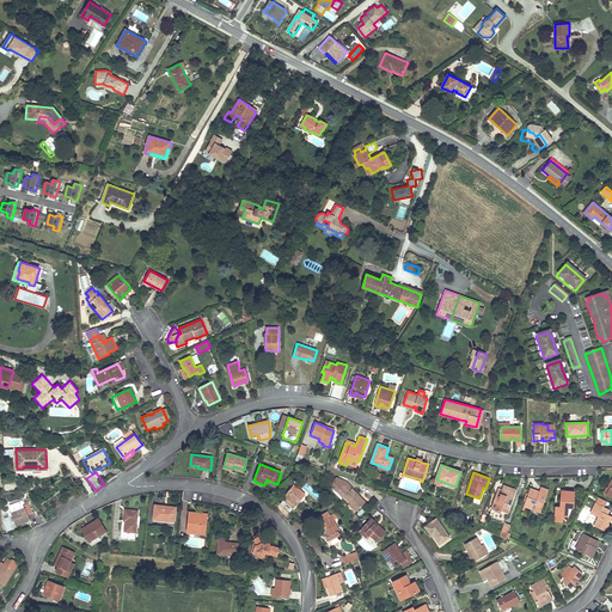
[(347,483),(337,478),(330,484),(336,491),(343,484),(344,483),(346,484),(347,483)]
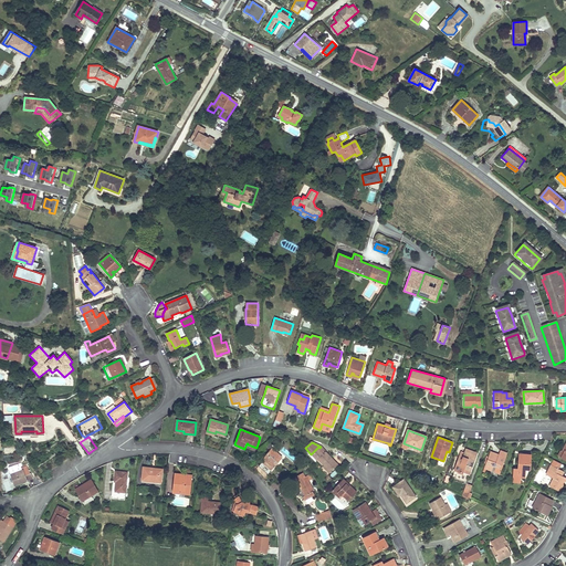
[(325,451),(321,447),(320,448),(318,447),(317,448),(311,454),(317,460),(318,459),(325,465),(331,472),(338,464),(326,451),(325,451)]
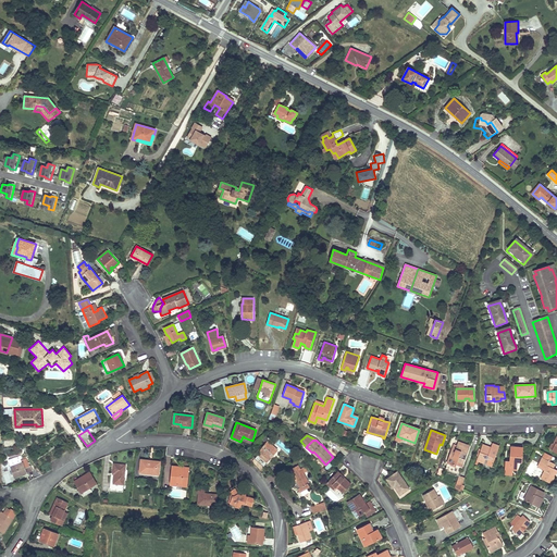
[(277,450),(267,442),(259,450),(260,452),(255,458),(264,467),(277,450)]
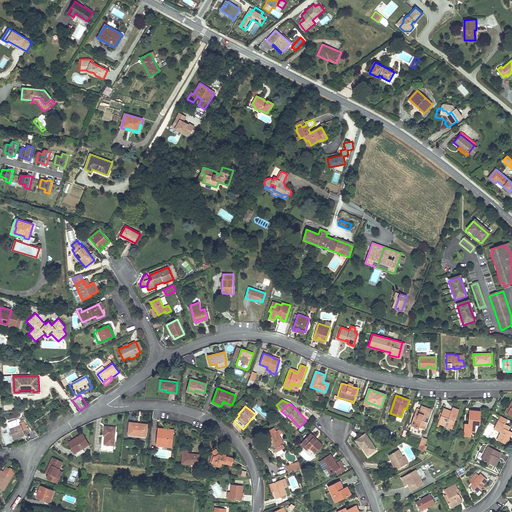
[(432,410),(426,407),(425,409),(421,407),(420,409),(418,414),(415,413),(410,426),(411,426),(409,432),(421,436),(423,429),(425,430),(427,423),(432,410)]
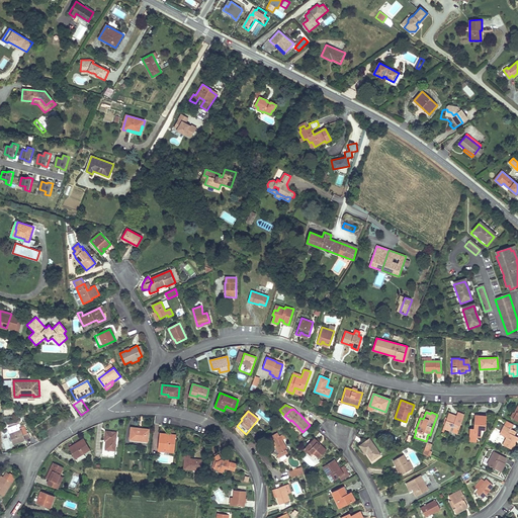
[(459,429),(464,415),(458,412),(456,416),(449,413),(443,428),(445,429),(450,431),(451,427),(459,429)]
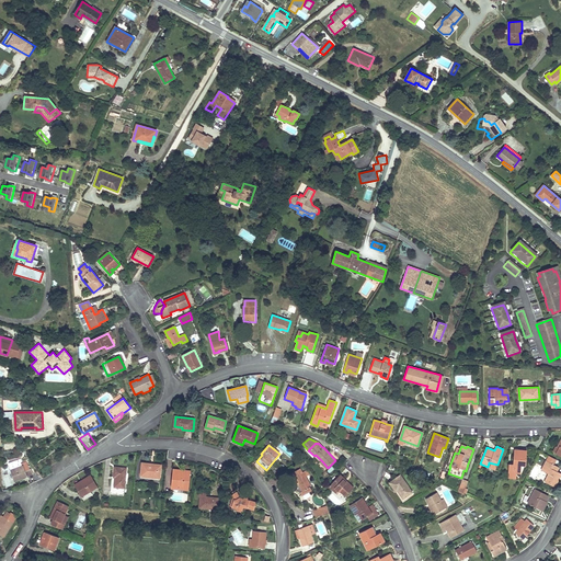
[(527,450),(514,449),(513,465),(510,464),(508,476),(516,476),(516,472),(521,473),(522,466),(526,466),(527,450)]
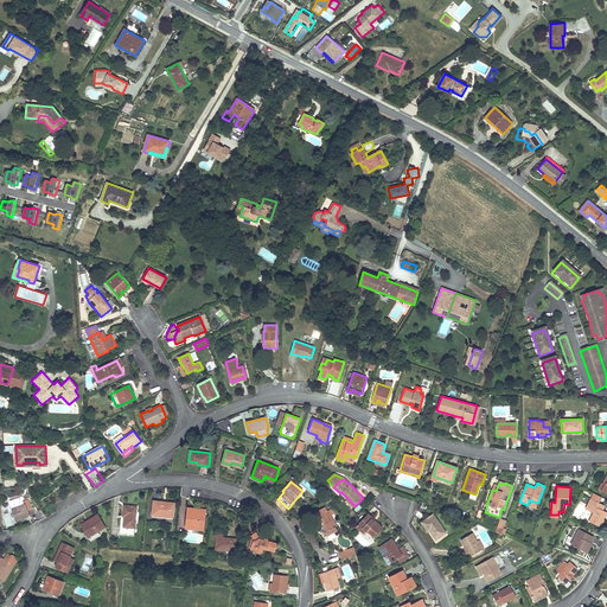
[(601,497),(594,493),(586,509),(593,513),(589,521),(600,526),(606,512),(606,511),(602,510),(605,505),(599,503),(601,497)]
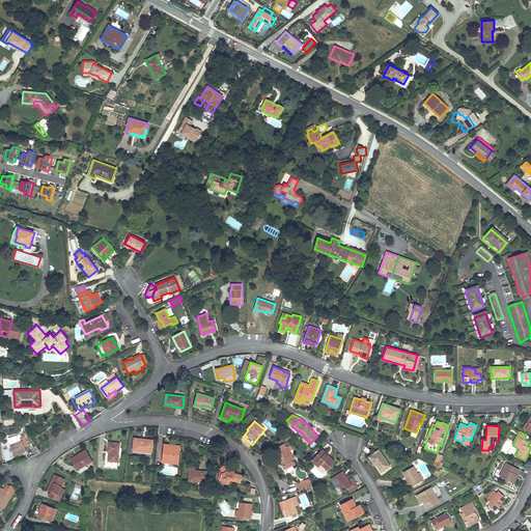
[(252,445),(243,437),(241,440),(250,447),(252,445)]
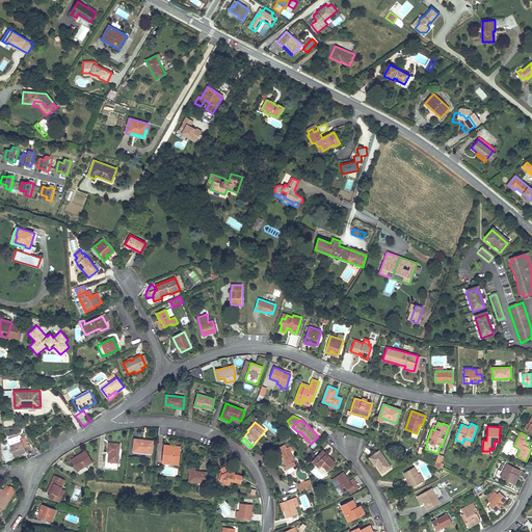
[(31,450),(26,440),(26,441),(25,439),(20,440),(21,442),(10,446),(14,455),(21,453),(31,450)]
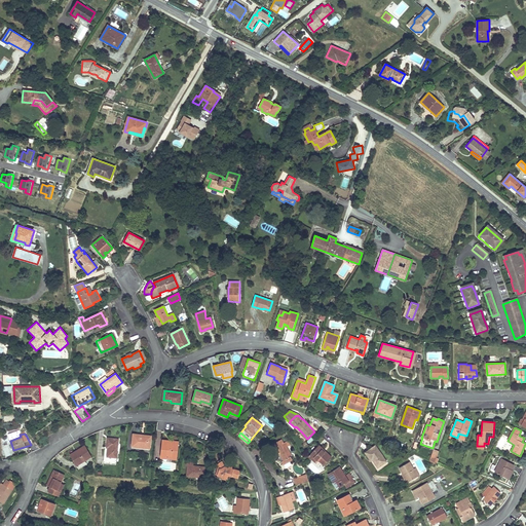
[(151,436),(134,434),(132,446),(150,448),(151,436)]
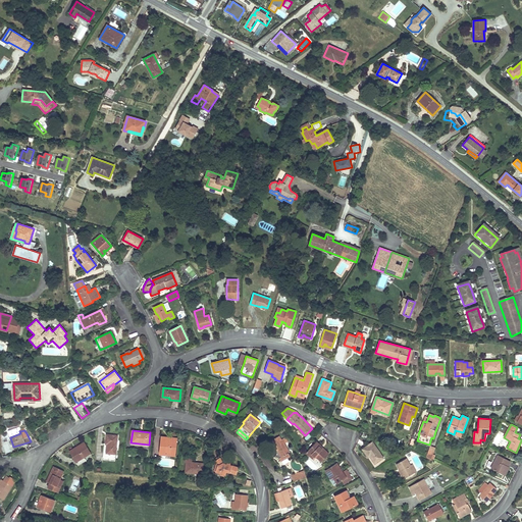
[(115,454),(117,436),(107,434),(106,444),(107,445),(106,453),(104,453),(103,458),(115,459),(116,454),(115,454)]
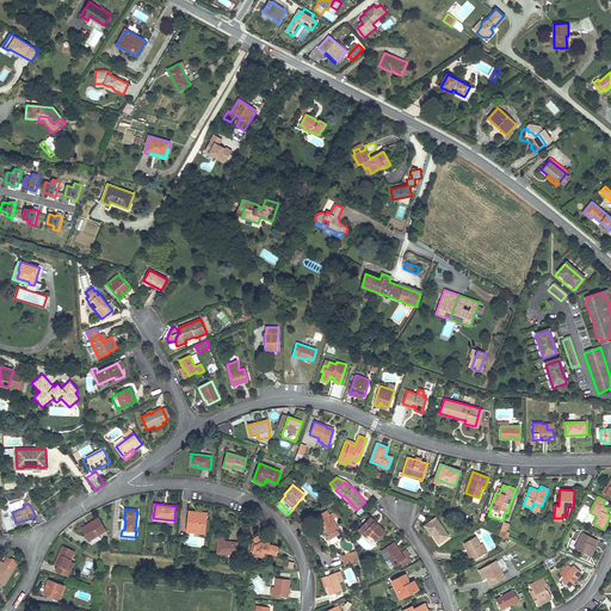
[(197,512),(189,511),(186,531),(205,534),(208,516),(197,514),(197,512)]
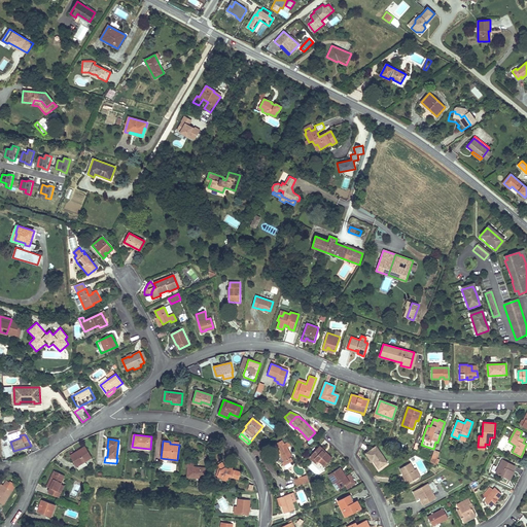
[(287,449),(287,450),(286,449),(290,446),(287,442),(284,444),(282,441),(276,444),(278,447),(277,448),(278,452),(279,452),(278,457),(280,457),(279,461),(283,462),(285,465),(293,460),(288,452),(289,452),(289,451),(289,450),(288,450),(288,449),(287,449)]
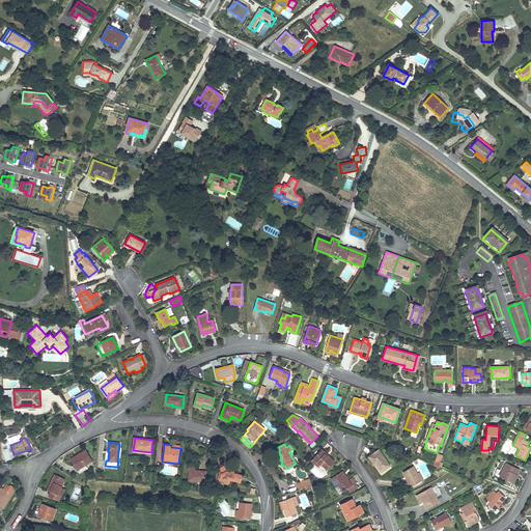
[(335,462),(322,449),(311,460),(317,467),(320,464),(327,470),(335,462)]
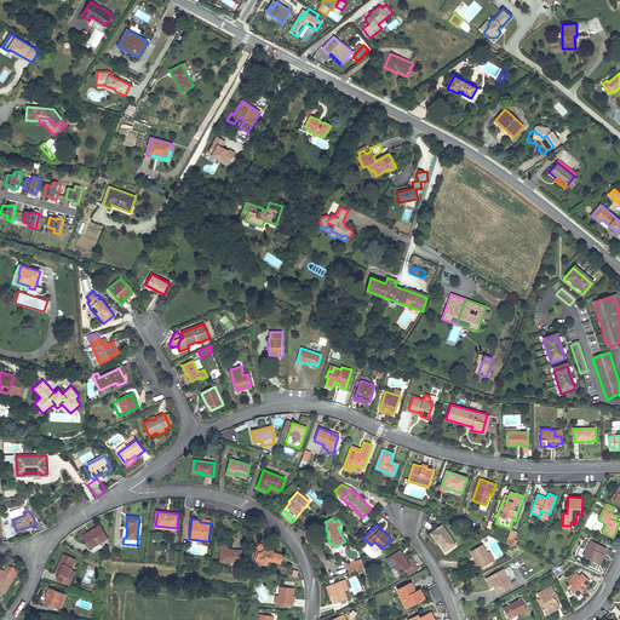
[(108,538),(101,526),(90,532),(91,533),(84,537),(90,547),(99,543),(108,538)]
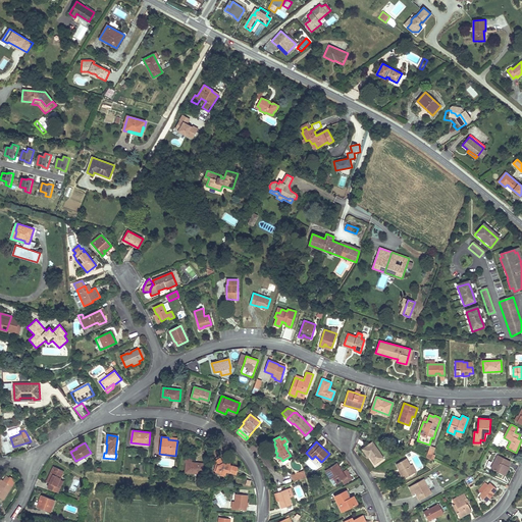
[(372,442),(362,449),(368,457),(370,456),(375,464),(383,458),(372,442)]
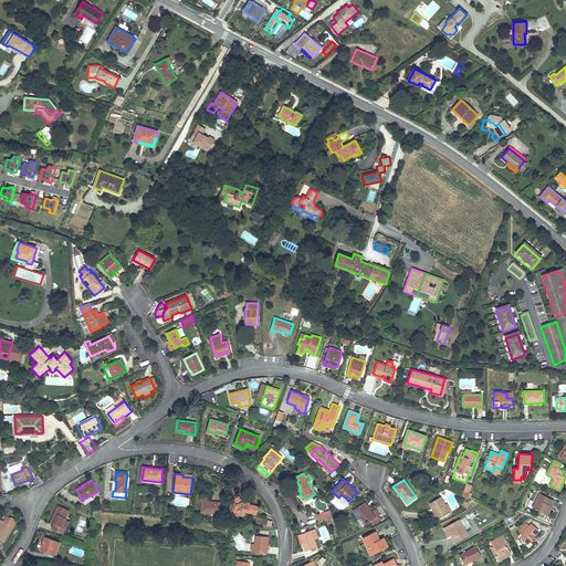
[(549,505),(553,500),(540,493),(533,507),(545,514),(549,505)]
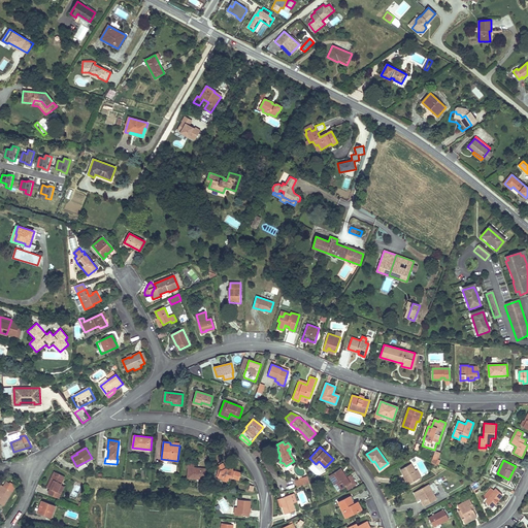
[(188,477),(204,480),(205,469),(194,468),(195,463),(188,463),(187,467),(189,467),(188,477)]
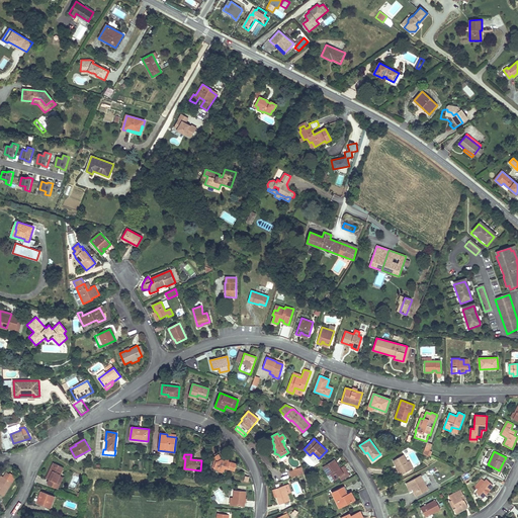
[(228,459),(227,459),(226,459),(226,460),(225,460),(222,459),(221,457),(219,454),(213,456),(216,461),(213,468),(224,471),(225,468),(235,470),(237,464),(229,461),(229,460),(228,459)]
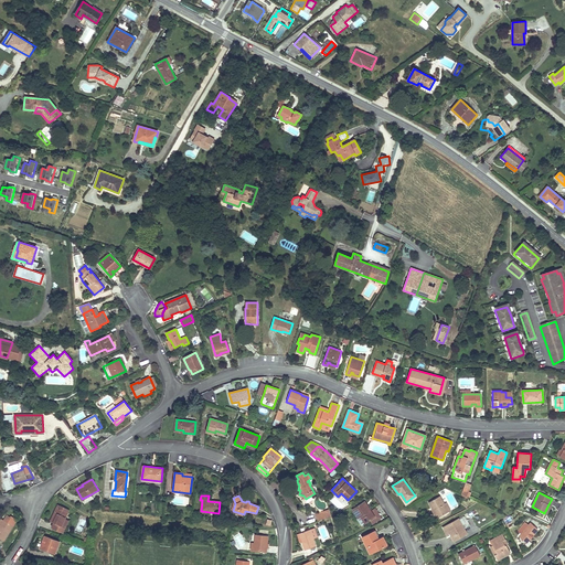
[(428,502),(437,518),(448,512),(444,503),(439,497),(428,502)]
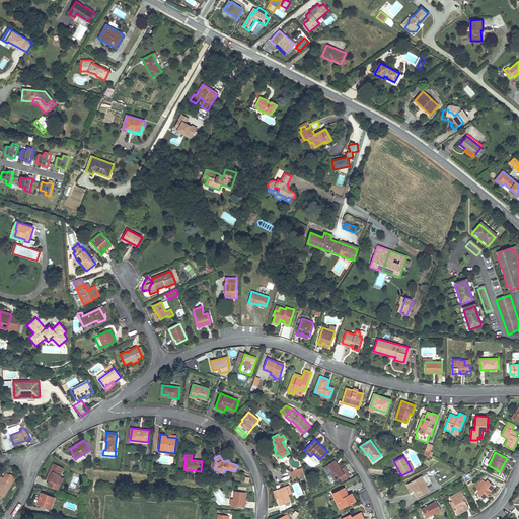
[(332,482),(344,474),(335,460),(323,468),(332,482)]
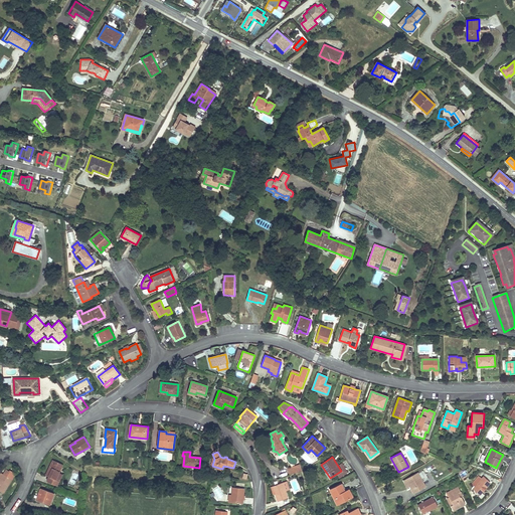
[(61,467),(52,463),(46,475),(59,481),(62,475),(58,473),(61,467)]
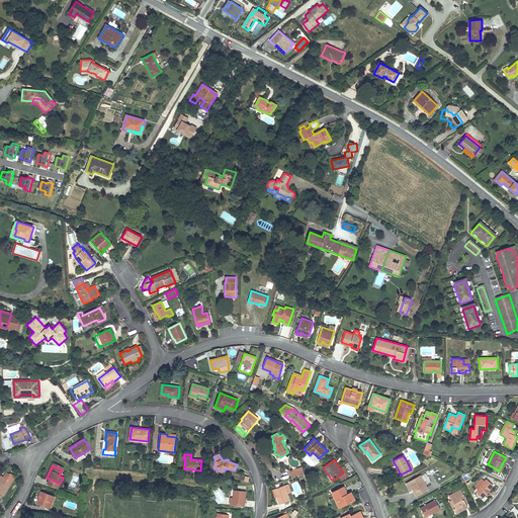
[(296,468),(289,471),(291,478),(299,475),(296,468)]
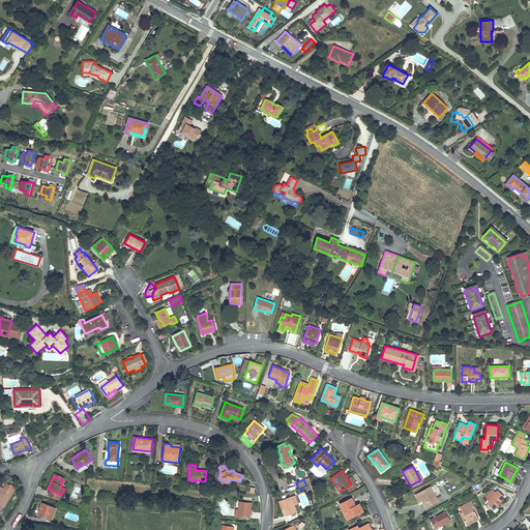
[(504,497),(501,495),(501,494),(500,494),(498,491),(496,493),(495,486),(486,498),(478,501),(488,503),(489,504),(490,507),(493,507),(494,508),(504,497)]
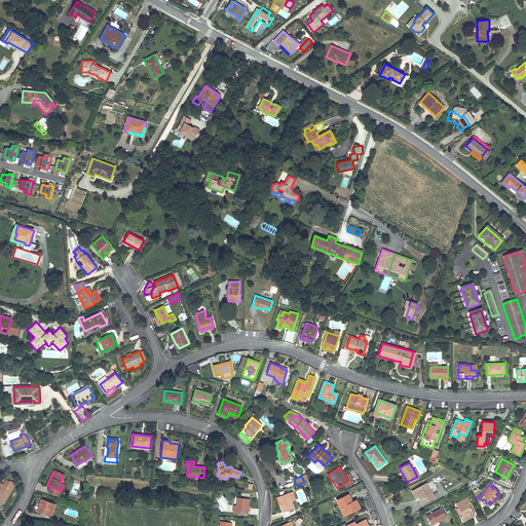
[(423,503),(435,496),(427,483),(415,490),(419,496),(423,503)]
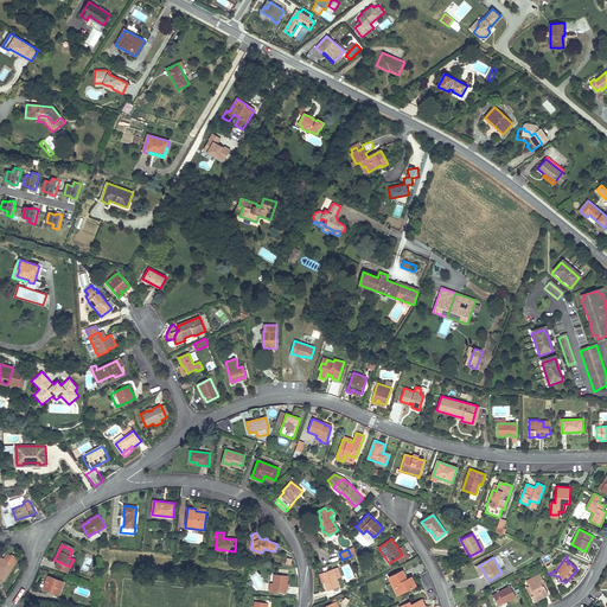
[(0,579),(4,582),(14,564),(2,558),(0,562),(0,579)]
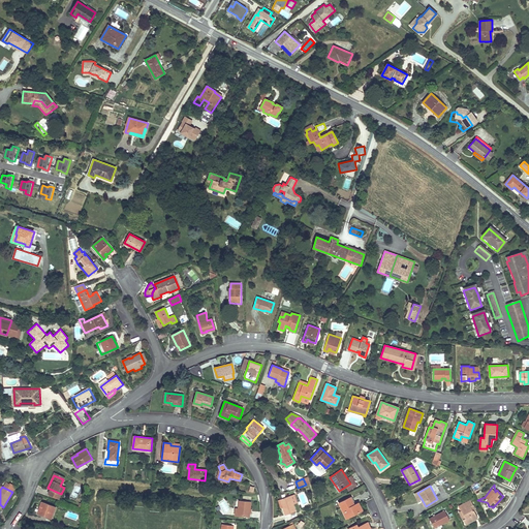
[(286,515),(296,511),(290,496),(280,499),(283,507),(286,515)]
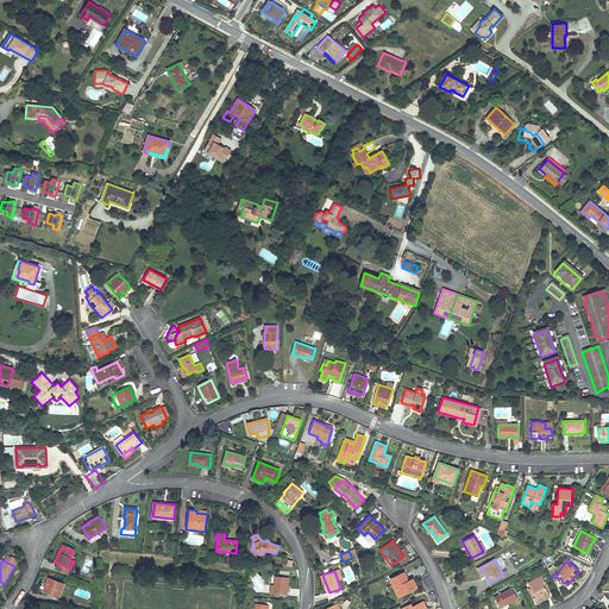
[(399,596),(418,588),(413,579),(408,582),(403,572),(390,579),(399,596)]
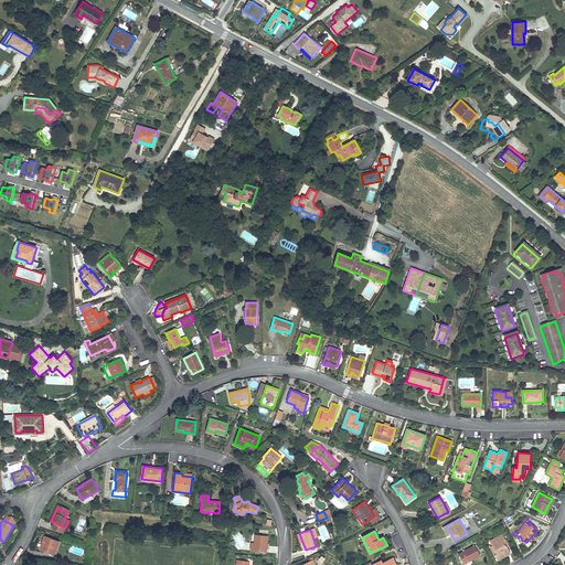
[(254,551),(266,553),(267,547),(266,547),(266,544),(267,544),(268,536),(256,534),(255,543),(254,551)]
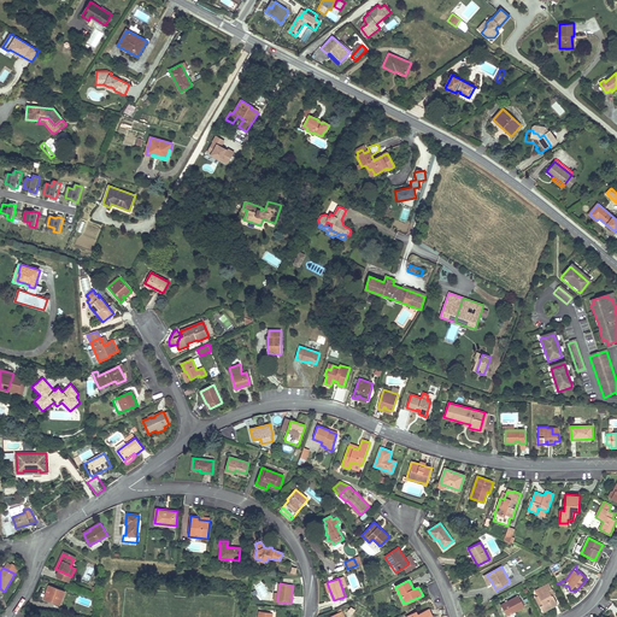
[(552,595),(551,593),(553,592),(548,583),(535,591),(539,595),(535,597),(542,611),(557,604),(553,595),(552,595)]
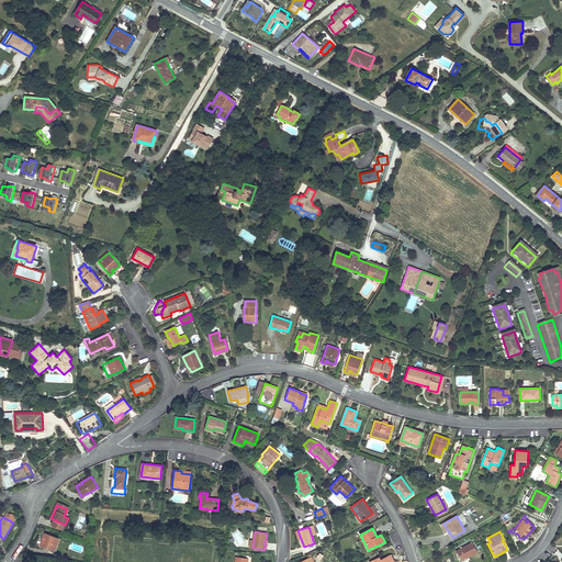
[(59,539),(44,534),(40,544),(55,551),(59,539)]
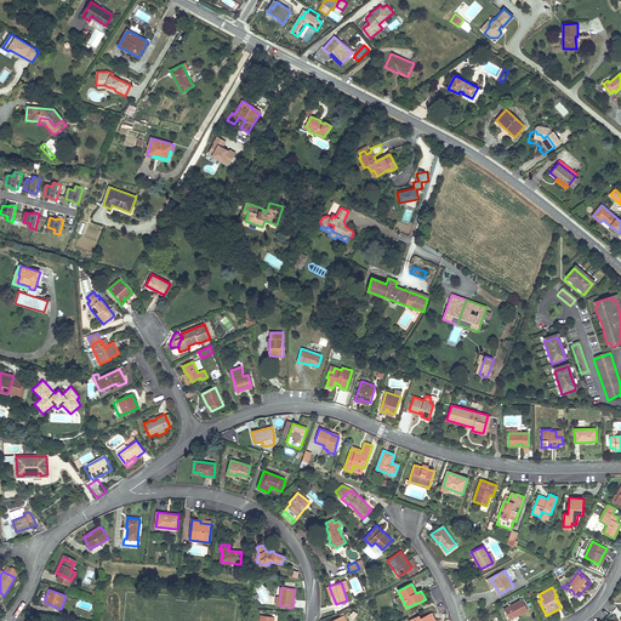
[(502,605),(510,620),(528,610),(522,599),(512,604),(511,602),(502,605)]
